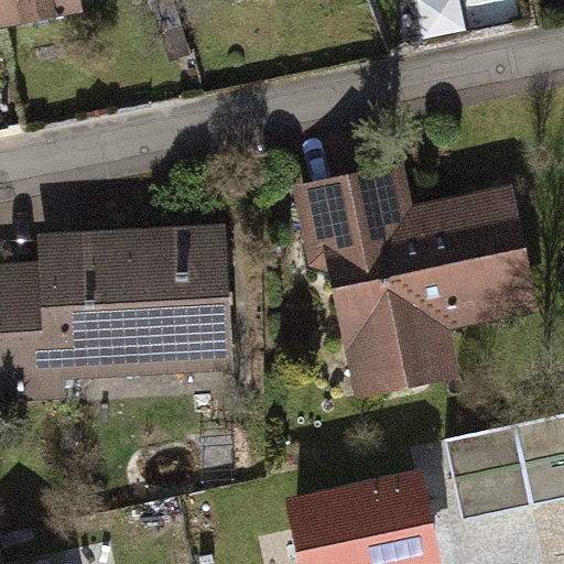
[(0,0),(0,39),(80,24),(76,0),(0,0)]
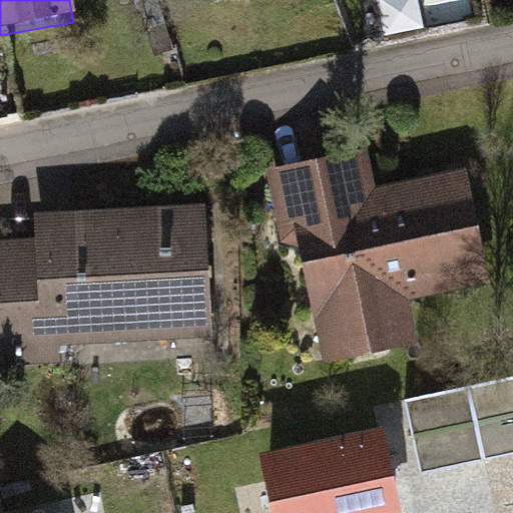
[(360,153),(257,174),(272,247),(290,255),(312,368),(402,350),(394,308),(480,291),(456,171),(367,189),(360,153)]
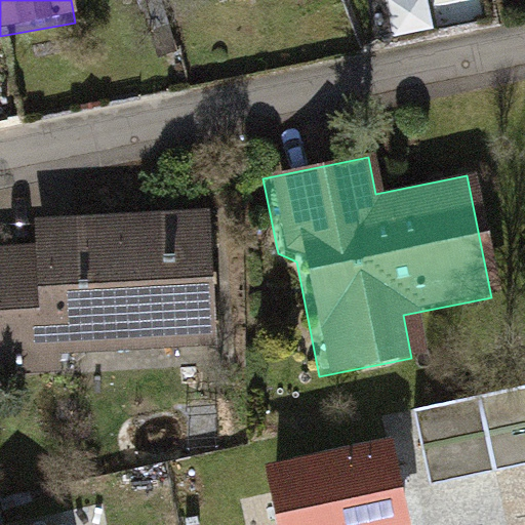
[(200,216),(25,225),(26,250),(0,251),(0,382),(47,380),(46,358),(206,350),(200,216)]
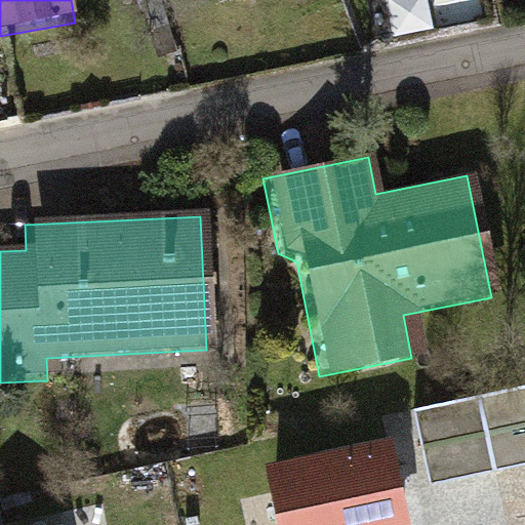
[(524,385),(481,394),(496,467),(524,460),(524,385)]
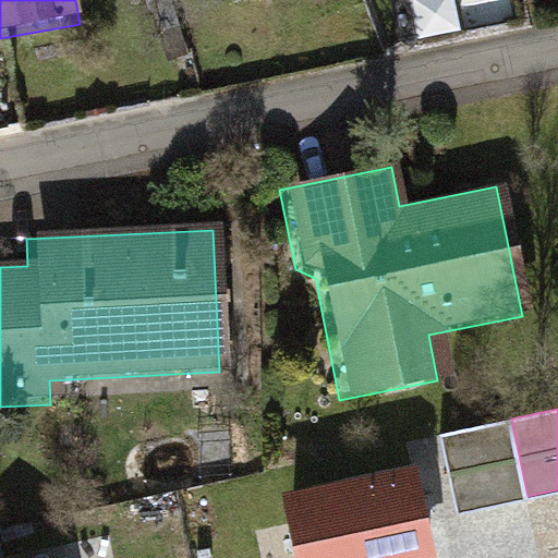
[(511,419),(441,433),(458,511),(528,496),(511,419)]
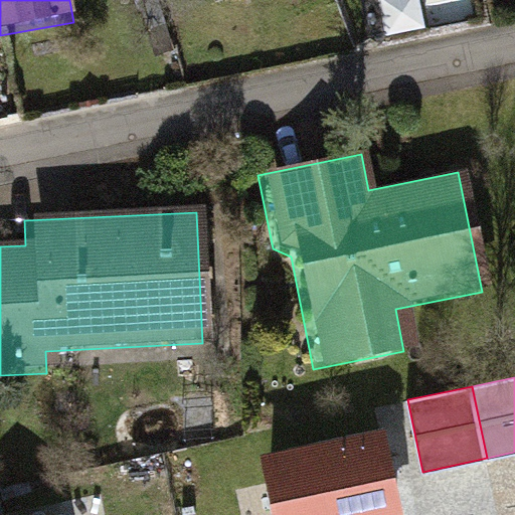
[(404,514),(384,418),(259,446),(274,514),(404,514)]
